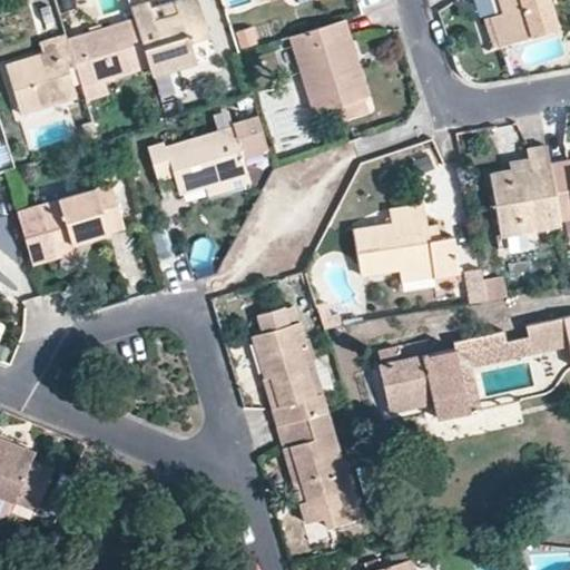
[(133,9),(136,20),(150,66),(153,74),(196,60),(192,43),(209,37),(197,0),(185,0),(176,3),(179,15),(154,22),(150,11),(149,5),(133,9)]
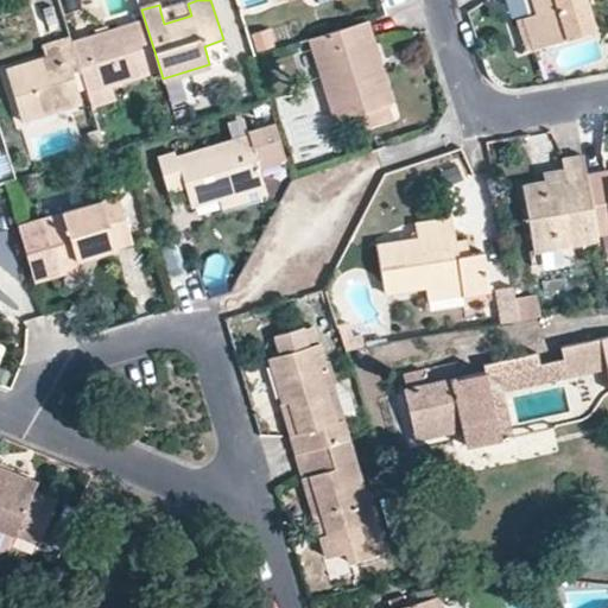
[(526,0),(532,14),(539,13),(534,0),(526,0)]
